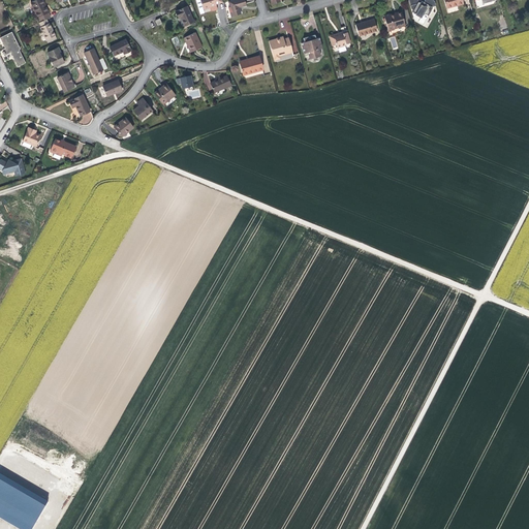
[(38,18),(39,22),(45,19),(50,17),(48,13),(49,13),(45,6),(42,0),(34,0),(30,2),(37,19),(38,18)]
